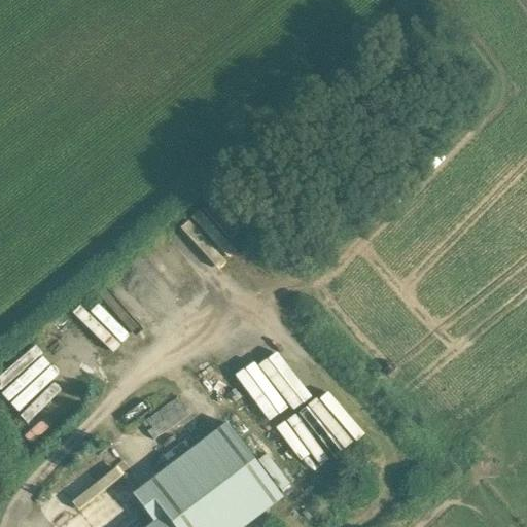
[(109,284),(145,326),(170,306),(178,316),(185,310),(175,296),(184,288),(150,248),(141,256),(150,268),(138,278),(129,268),(109,284)]
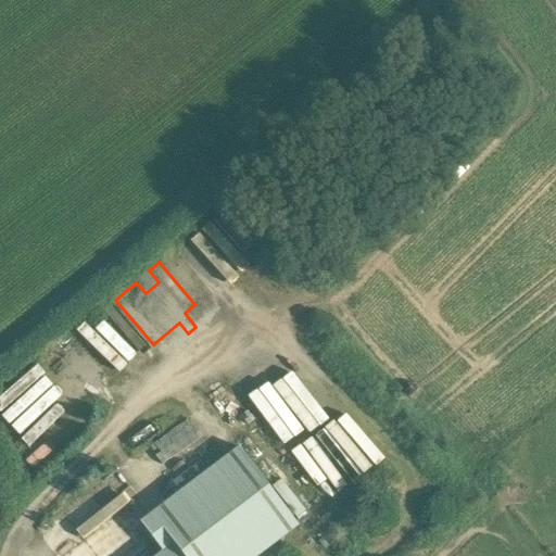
[(100,321),(93,330),(129,357),(136,349),(100,321)]
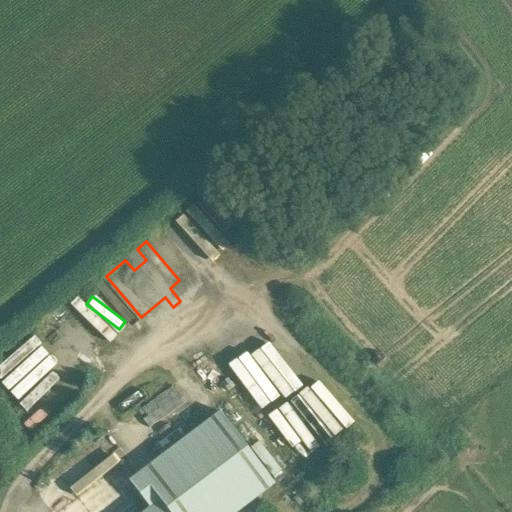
[(32,334),(0,364),(0,381),(26,409),(60,378),(50,368),(57,361),(32,334)]
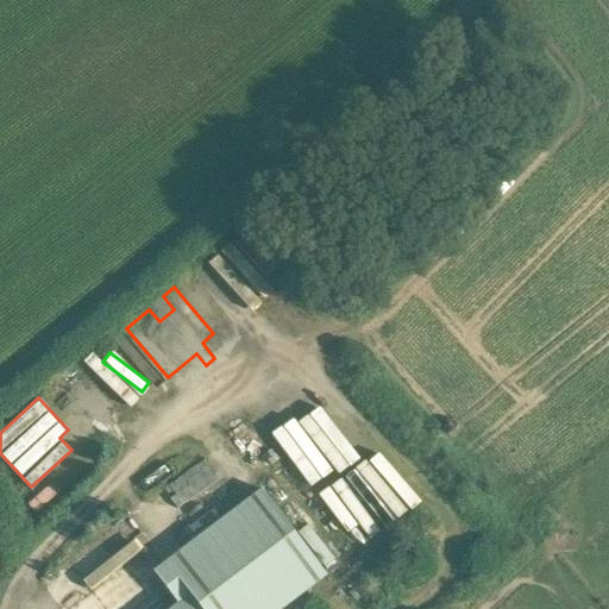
[(368,456),(320,495),(362,546),(409,507),(368,456)]
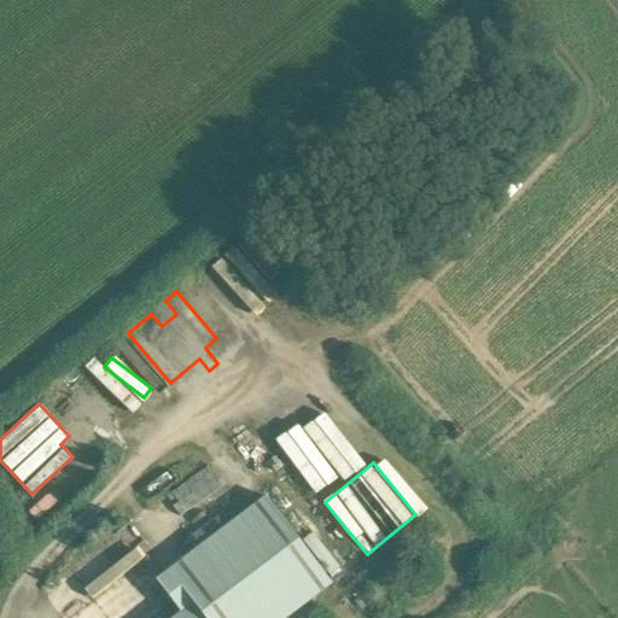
[(285,617),(332,586),(263,496),(156,579),(180,611),(170,617),(285,617)]
